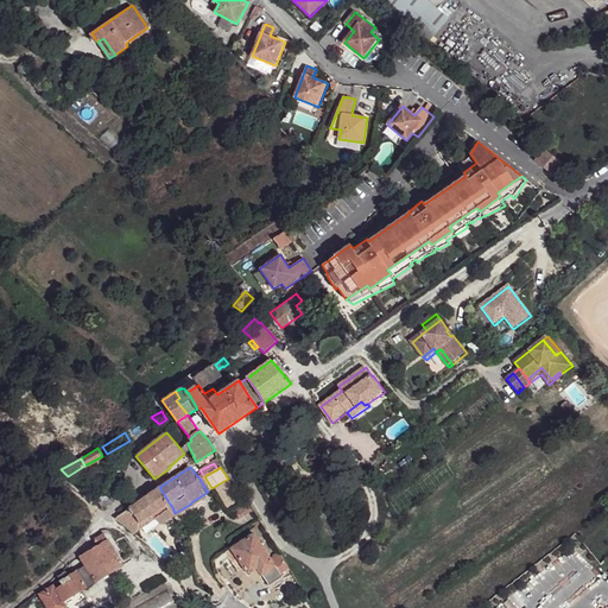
[(204,476),(200,479),(207,491),(211,488),(204,476)]
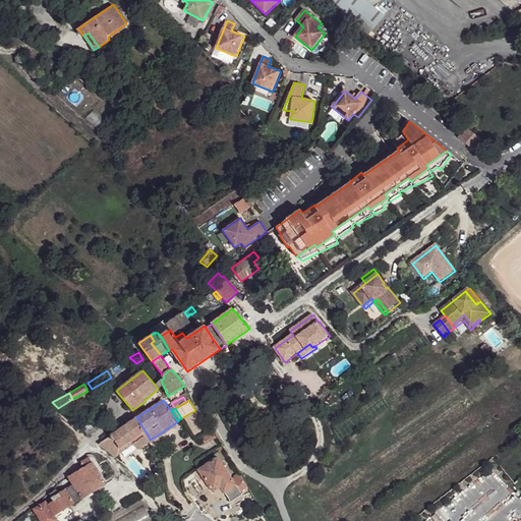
[(112,437),(119,448),(134,438),(145,430),(136,417),(111,435),(112,437)]
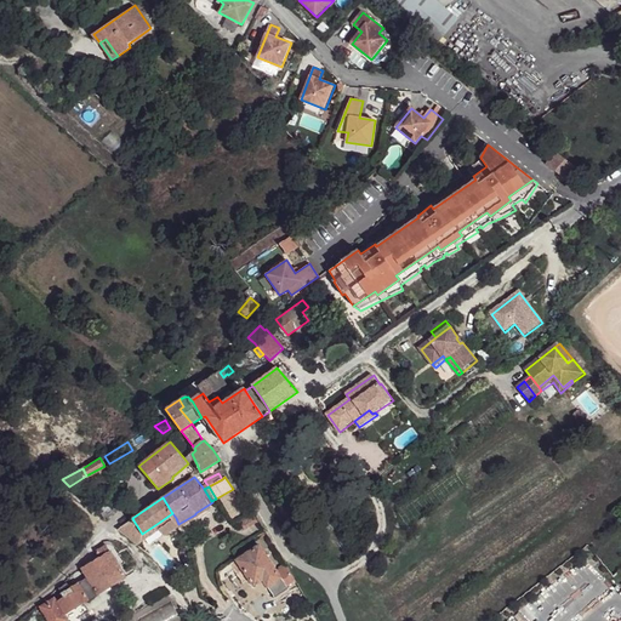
[(104,501),(96,507),(106,519),(114,512),(104,501)]
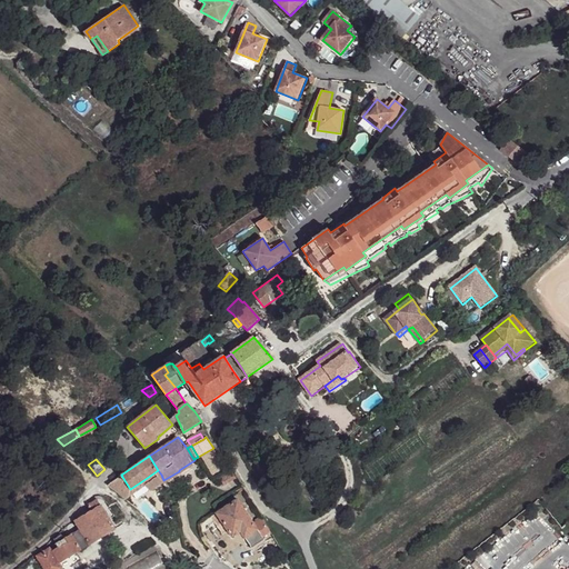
[(179,471),(163,480),(166,482),(196,462),(195,460),(179,470),(179,471)]
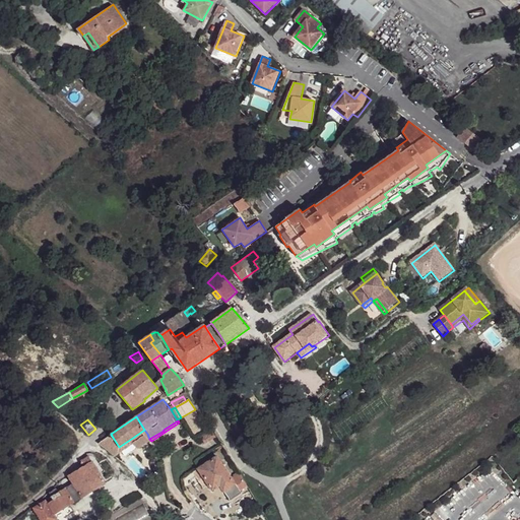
[(147,434),(144,430),(134,437),(137,441),(147,434)]
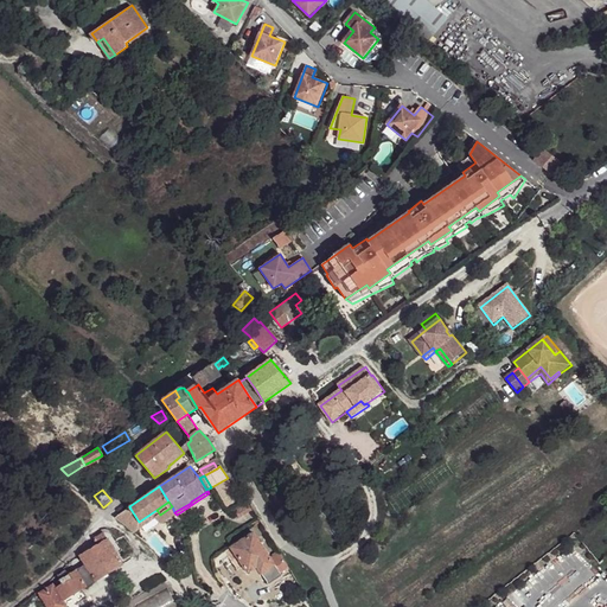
[(249,504),(237,511),(241,519),(254,511),(249,504)]
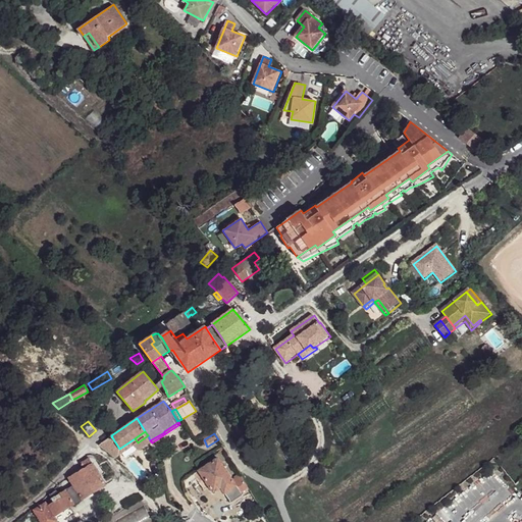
[(148,435),(138,442),(140,447),(150,440),(148,435)]
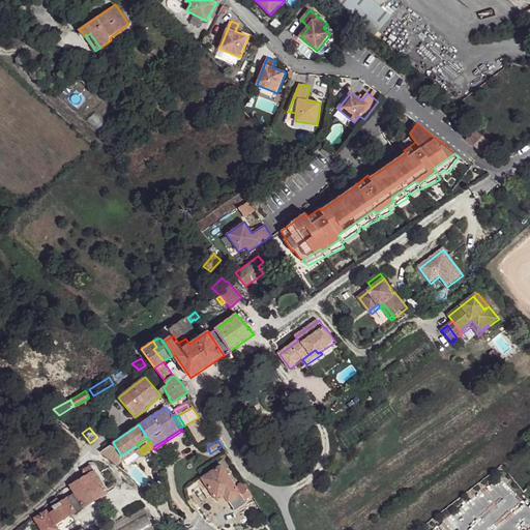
[(121,455),(114,444),(110,446),(115,453),(116,452),(119,457),(121,455)]
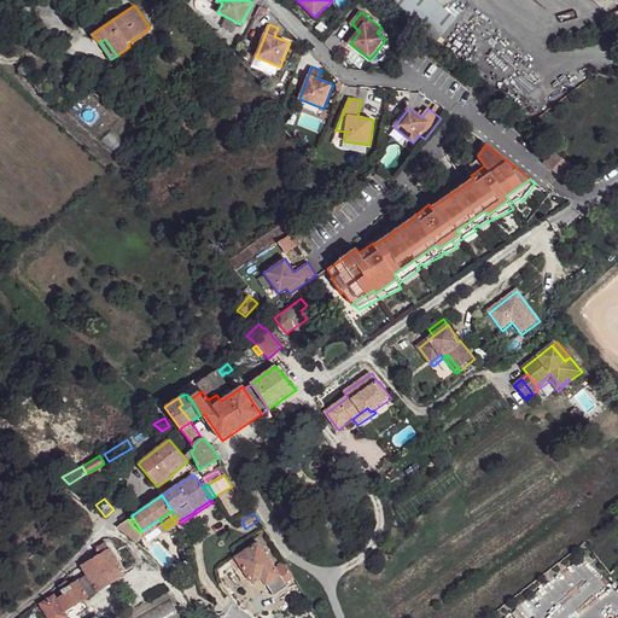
[(163,524),(159,519),(141,531),(139,532),(138,534),(141,538),(163,524)]
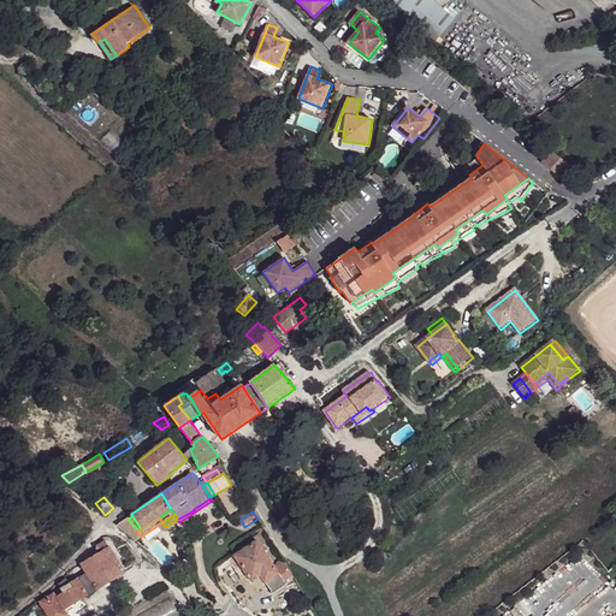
[(272,563),(259,540),(237,552),(235,555),(238,561),(242,566),(247,573),(252,580),(260,575),(268,587),(272,593),(285,585),(283,580),(291,576),(290,573),(282,557),(272,563)]
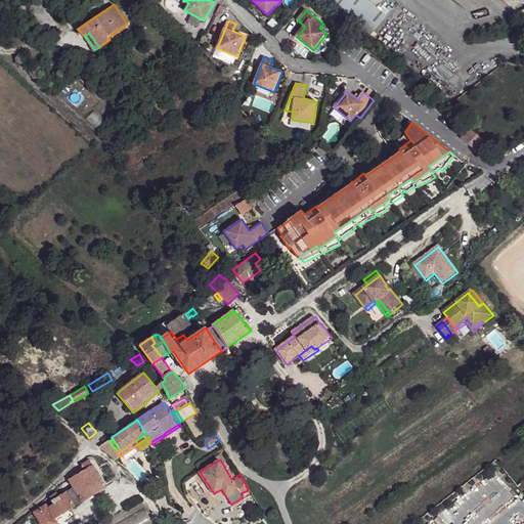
[(81,467),(84,471),(91,467),(89,462),(81,467)]
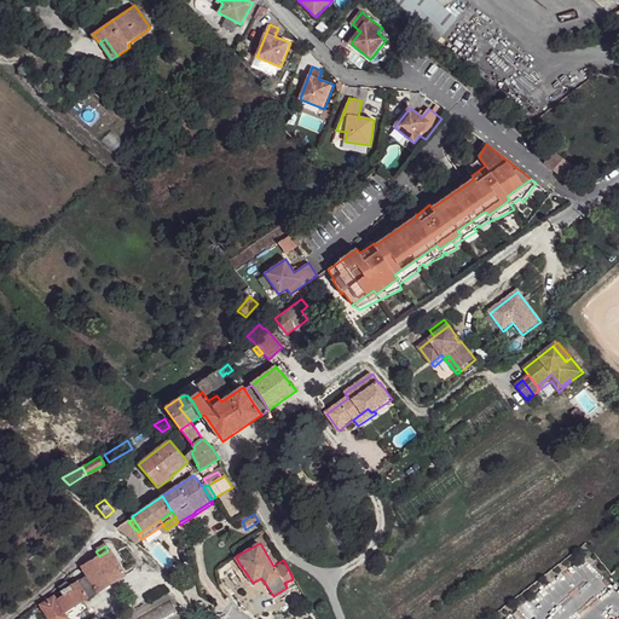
[(113,548),(109,550),(119,566),(122,563),(113,548)]
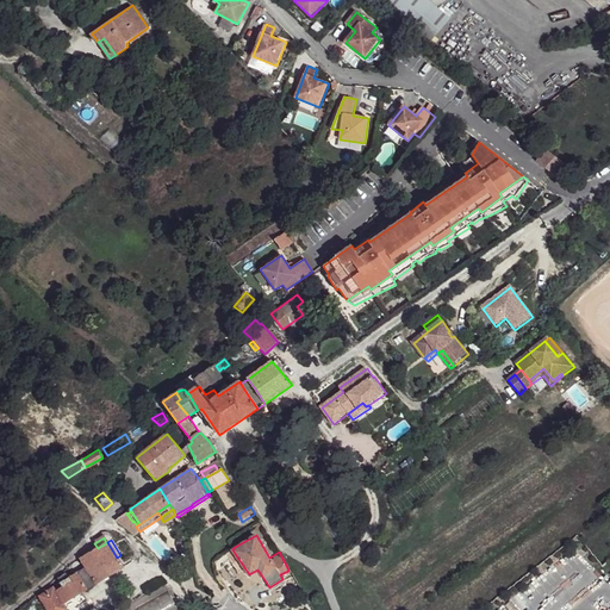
[(91,577),(95,585),(124,568),(117,558),(107,542),(106,543),(98,548),(80,559),(85,567),(91,577)]
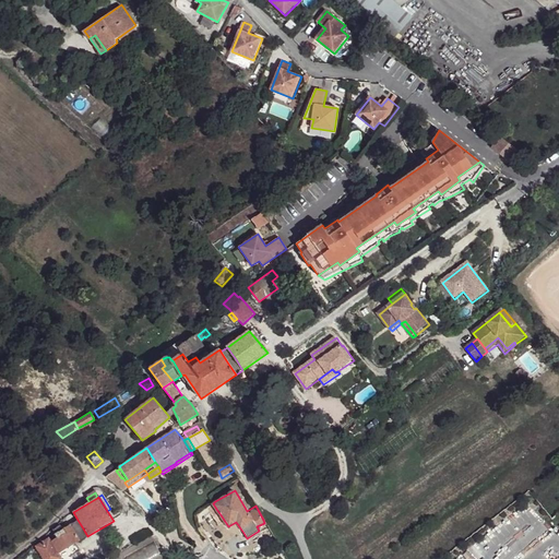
[(218,523),(224,520),(219,513),(215,516),(214,516),(218,523)]
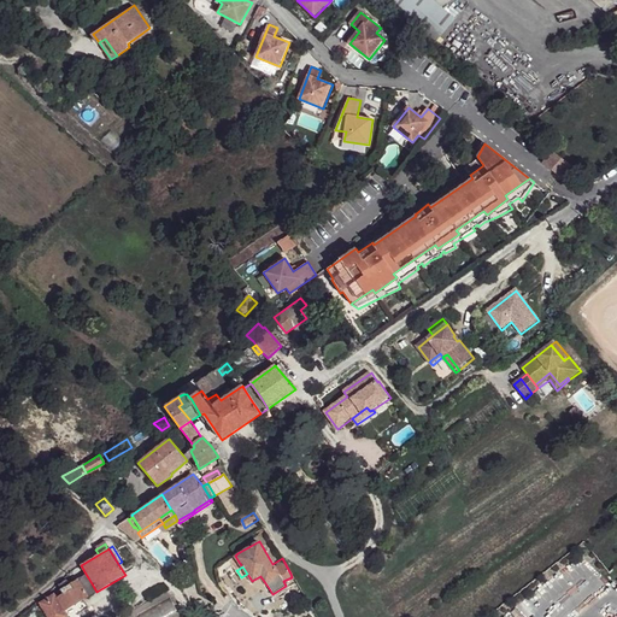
[(92,583),(86,574),(70,583),(60,589),(63,594),(56,599),(63,610),(64,611),(68,610),(83,600),(88,597),(83,589),(92,583)]
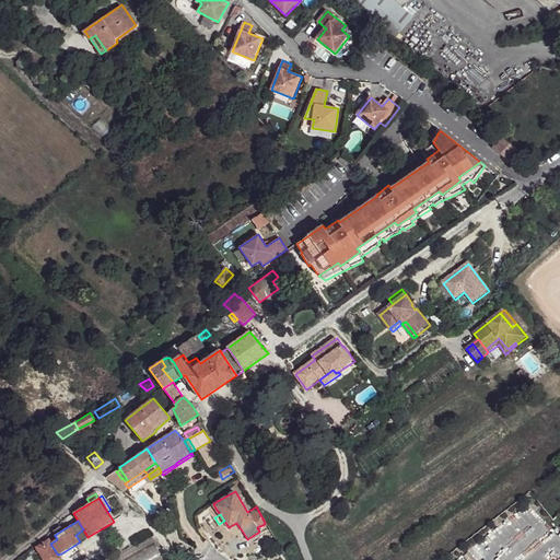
[(236,523),(229,527),(235,539),(244,534),(236,523)]
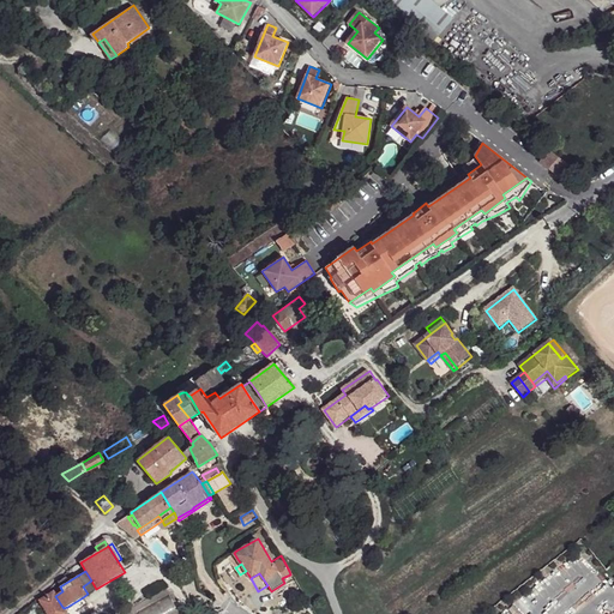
[(60,587),(70,581),(67,577),(59,582),(60,587)]
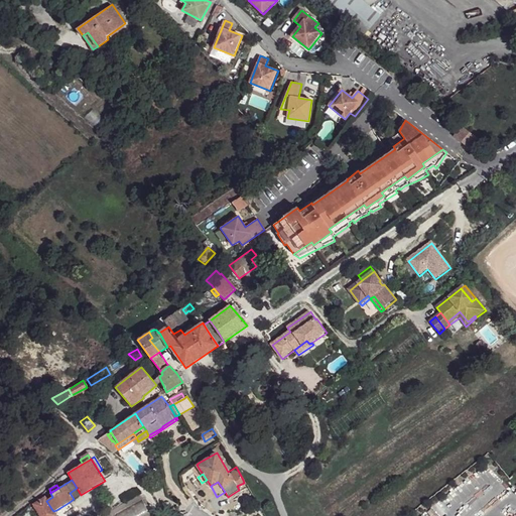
[(70,493),(74,499),(81,495),(77,488),(70,493)]
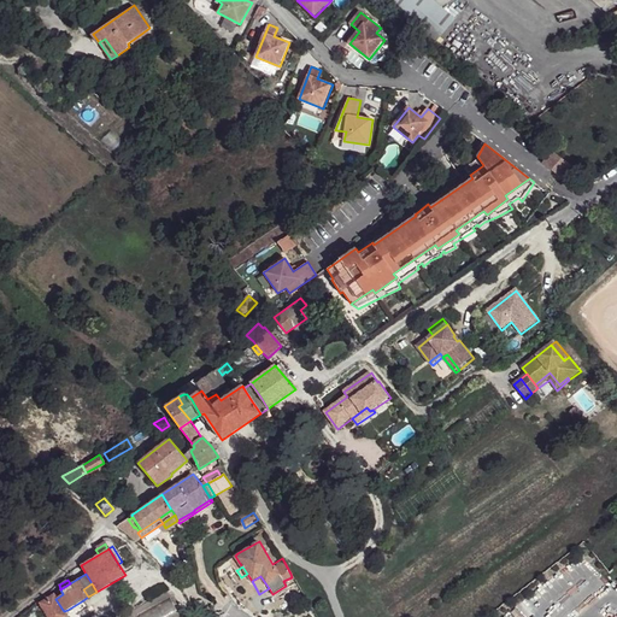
[(54,616),(63,610),(56,599),(53,595),(40,603),(42,610),(46,616),(54,616)]
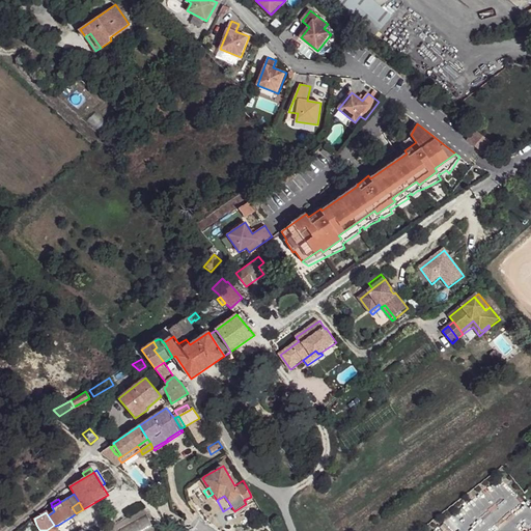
[(115,530),(152,530),(154,530),(144,515),(115,530)]
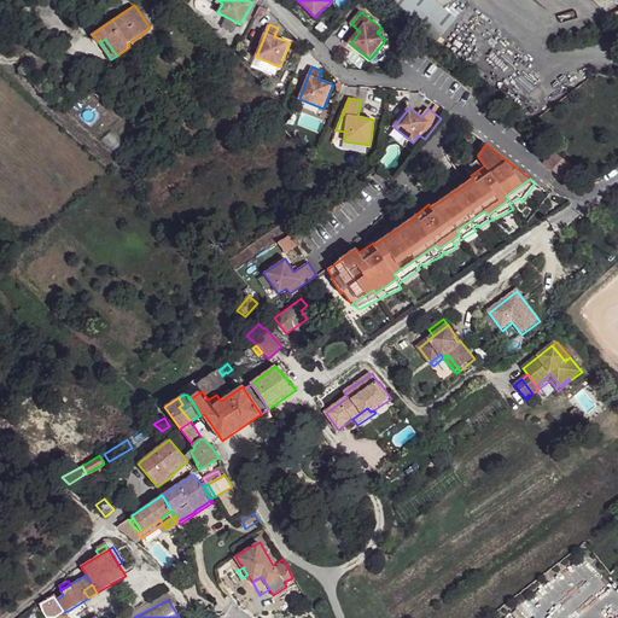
[(73,617),(75,617),(88,610),(83,601),(68,611),(73,617)]
